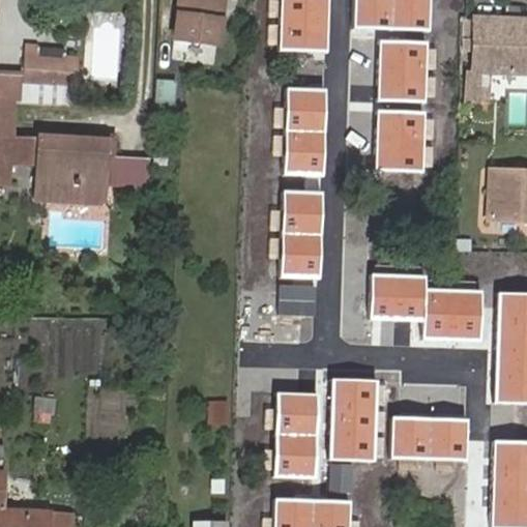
[(183,0),(181,15),(224,21),(226,0),(183,0)]
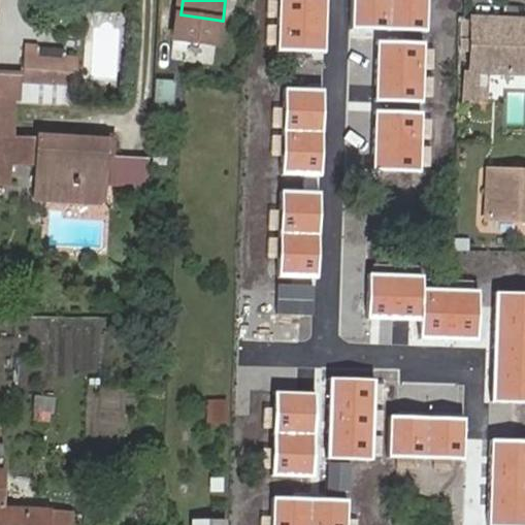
[(277,0),(277,51),(325,52),(325,0),(277,0)]
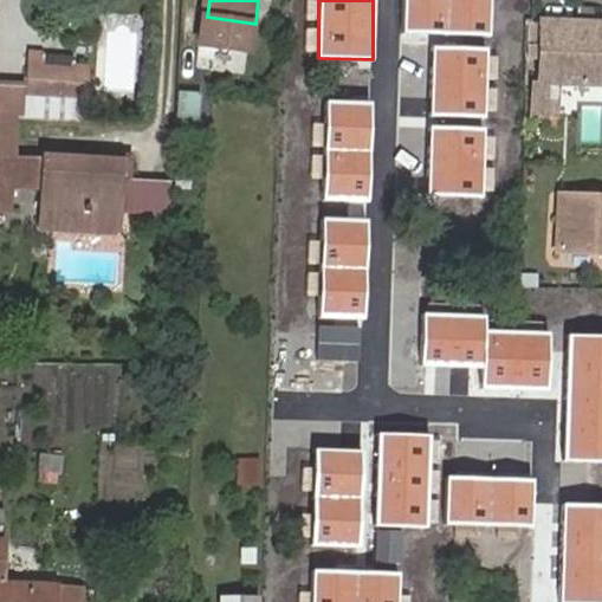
[(403,0),(402,33),(493,38),(496,0),(403,0)]
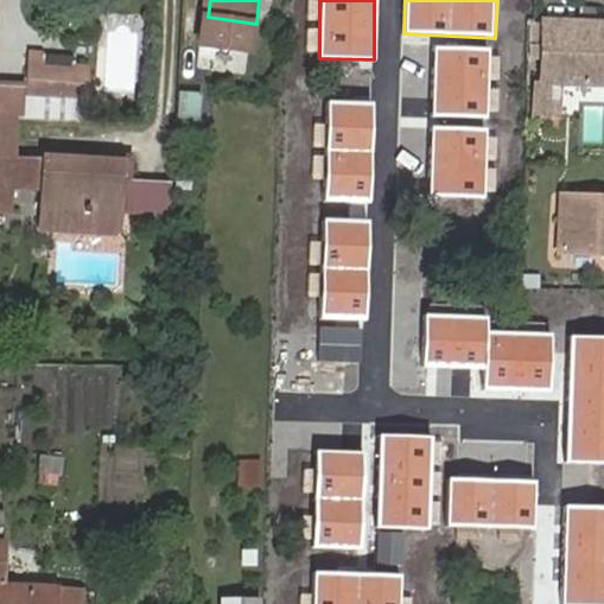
[(253,48),(256,24),(208,17),(205,42),(253,48)]
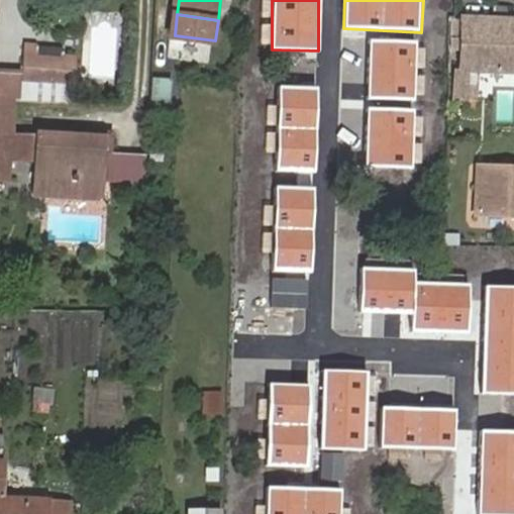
[(465,37),(464,67),(458,67),(457,103),(479,103),(480,68),(513,69),(513,18),(464,17),(465,20),(455,20),(454,37),(465,37)]
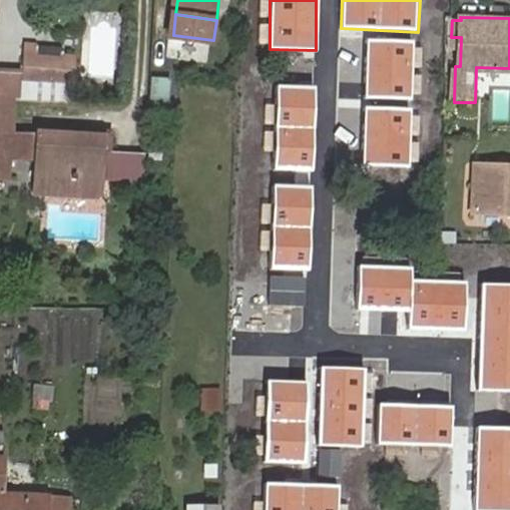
[(412,38),(367,37),(365,97),(411,98),(412,38)]
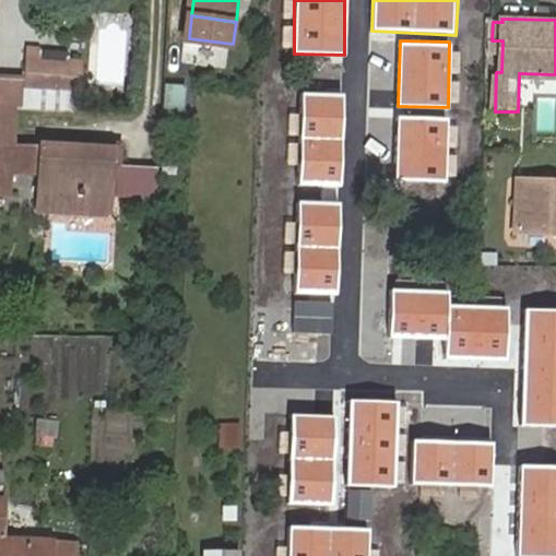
[(32,56),(30,81),(81,89),(84,62),(74,61),(74,51),(47,47),(46,58),(32,56)]
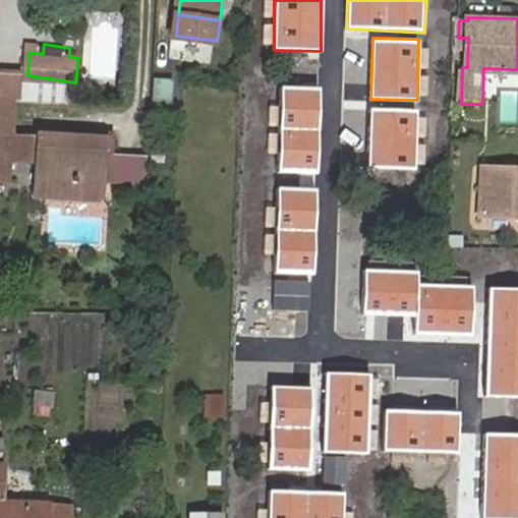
[(172,114),(174,79),(158,79),(156,112),(172,114)]
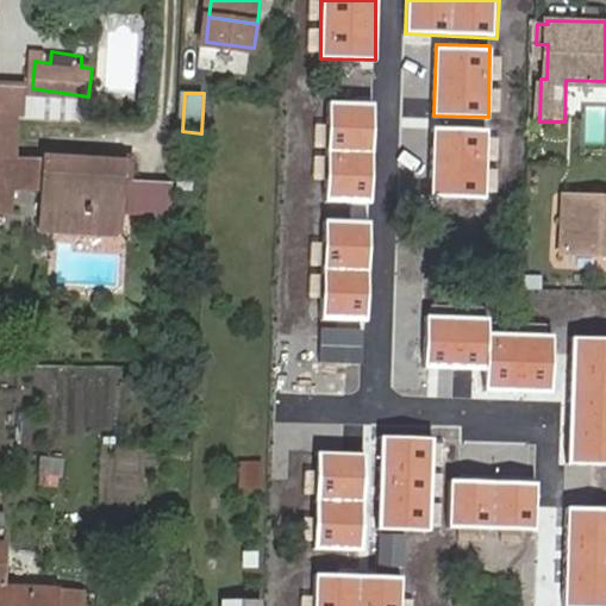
[(378,194),(381,102),(331,100),(328,193),(378,194)]
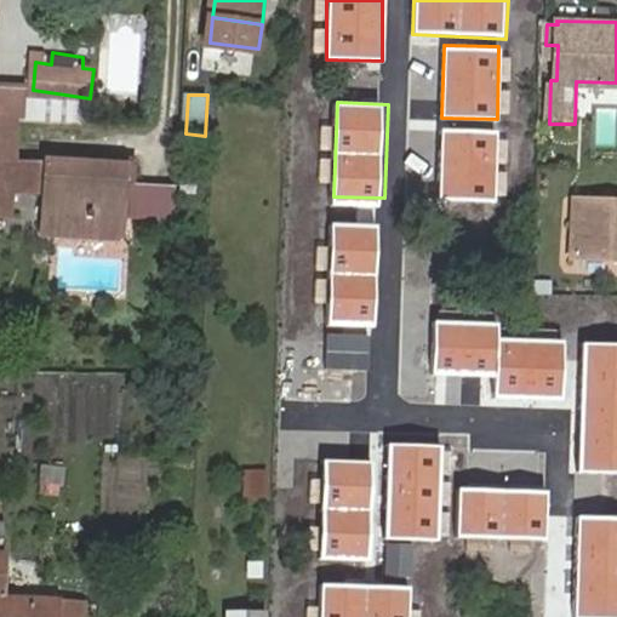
[(496,127),(440,126),(439,199),(495,200),(496,127)]
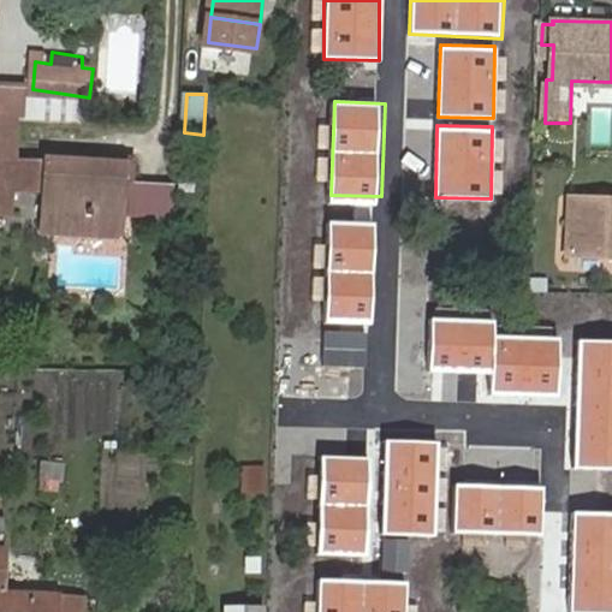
[(0,154),(0,195),(15,196),(16,156),(0,154)]
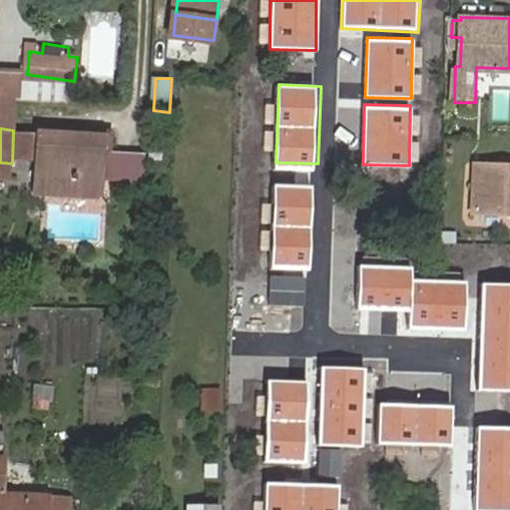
[(39,130),(36,172),(52,173),(106,177),(108,134),(39,130)]
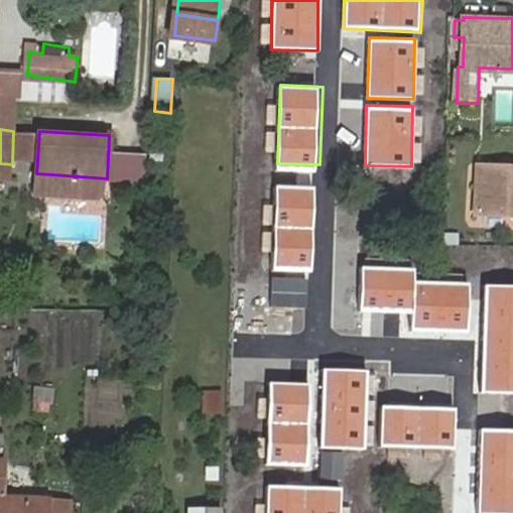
[(147,182),(149,152),(112,149),(110,179),(147,182)]
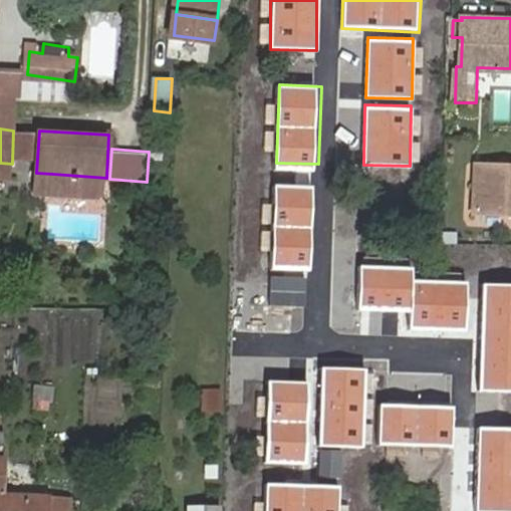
[(510,161),(475,159),(473,211),(510,213),(510,161)]
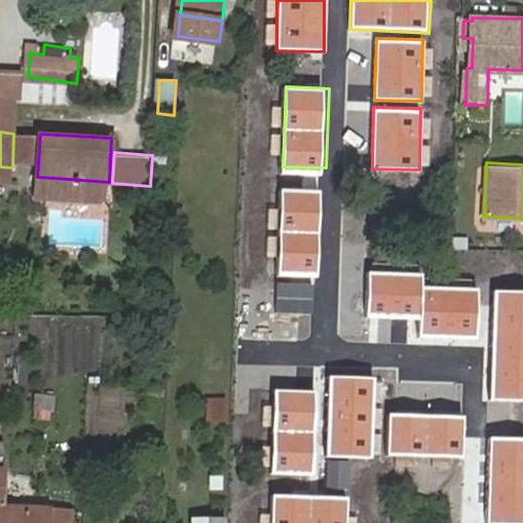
[(53,178),(37,177),(36,196),(52,196),(53,178)]
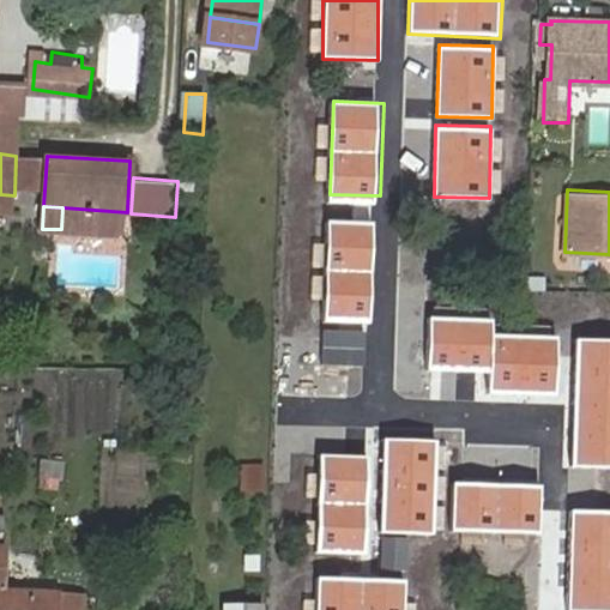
[(374,314),(379,222),(327,219),(324,312),(374,314)]
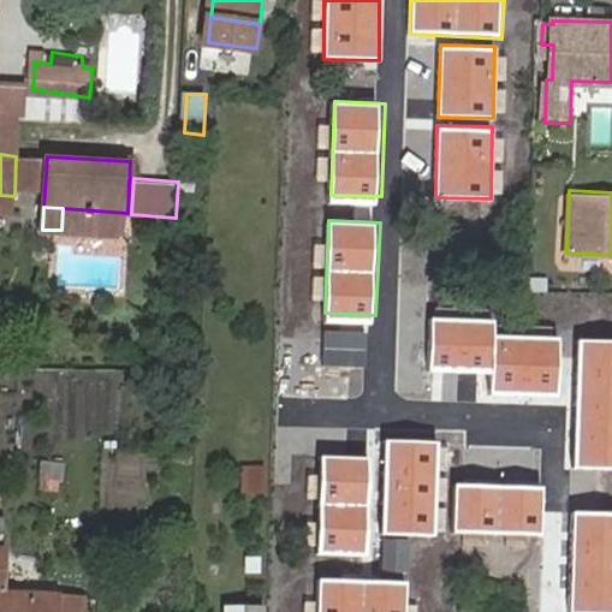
[(534,292),(536,315),(568,312),(565,289),(534,292)]
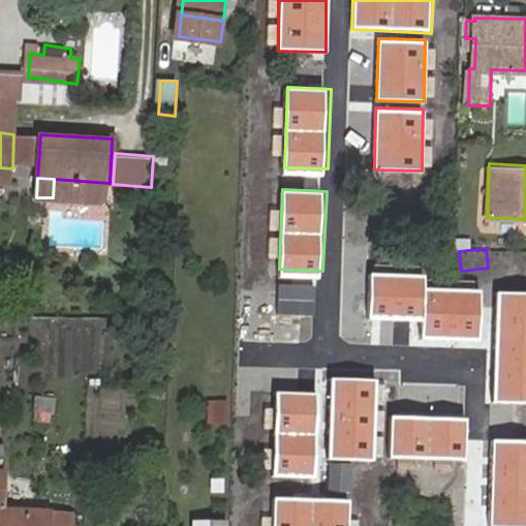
[(421,319),(422,275),(368,273),(366,317),(421,319)]
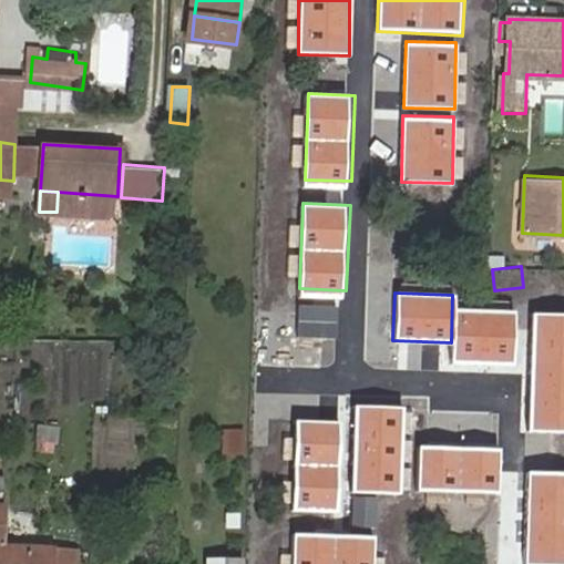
[(510,358),(511,310),(453,308),(451,356),(510,358)]
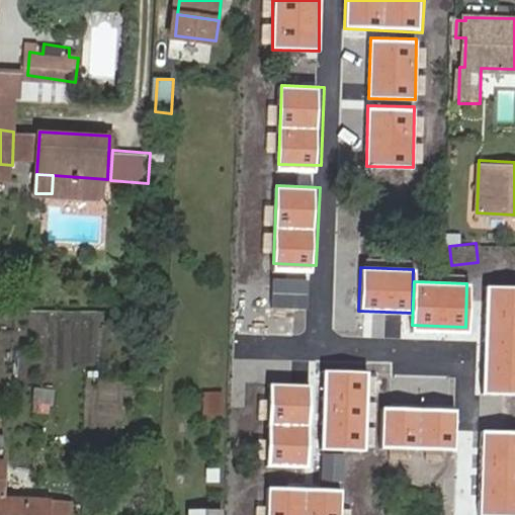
[(514,286),(487,285),(484,392),(514,393),(514,286)]
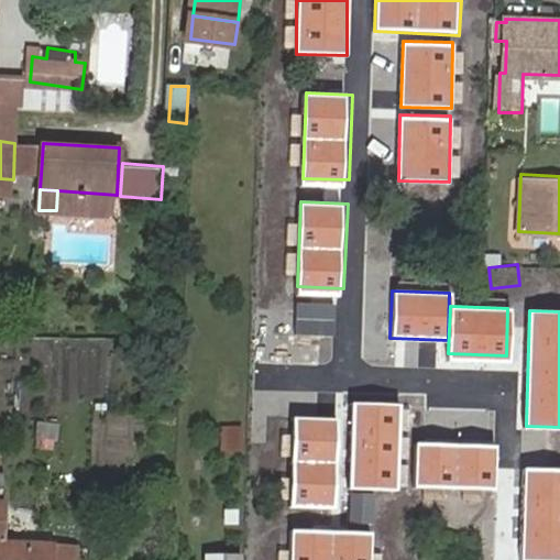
[(0,407),(22,407),(22,355),(0,355),(0,407)]
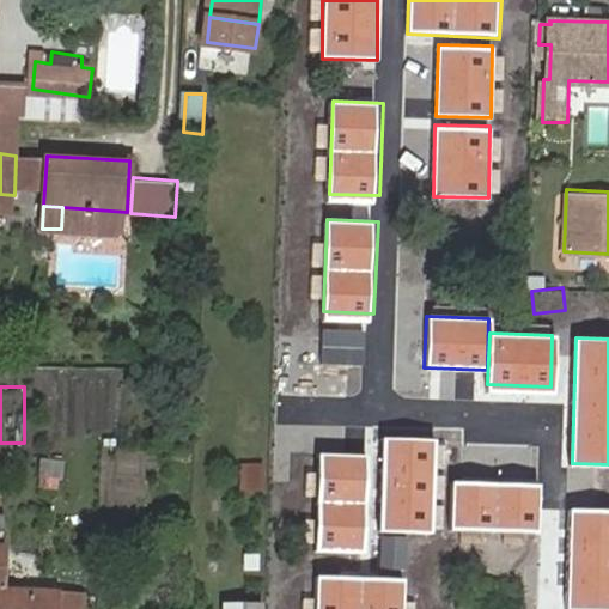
[(431,531),(434,439),(383,437),(379,529),(431,531)]
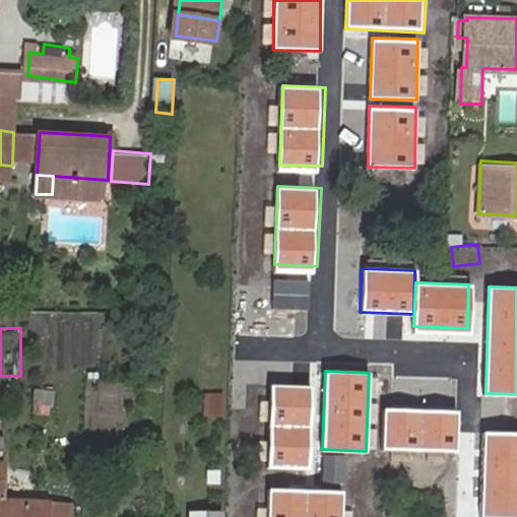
[(35,411),(55,412),(57,388),(37,386),(35,411)]
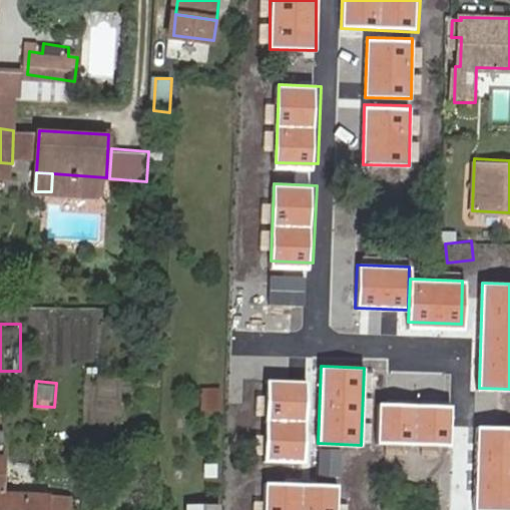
[(306,460),(310,383),(267,381),(264,458),(306,460)]
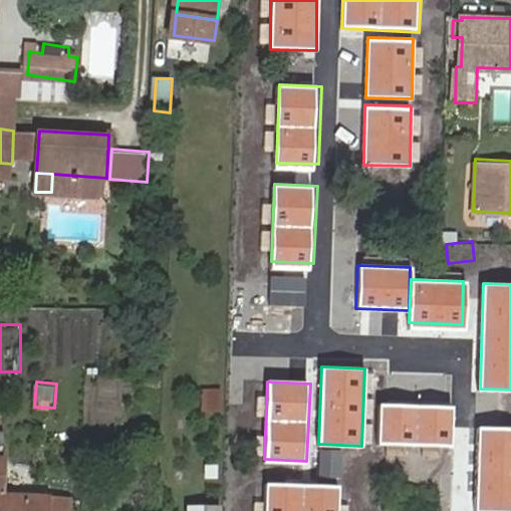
[(224,386),(202,387),(204,410),(225,409),(224,386)]
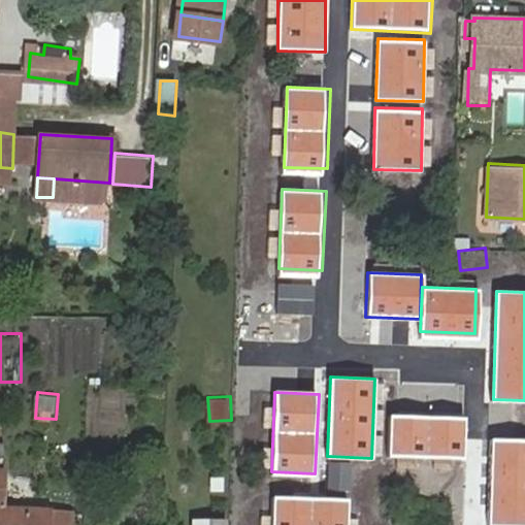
[(467,415),(388,413),(387,457),(466,459),(467,415)]
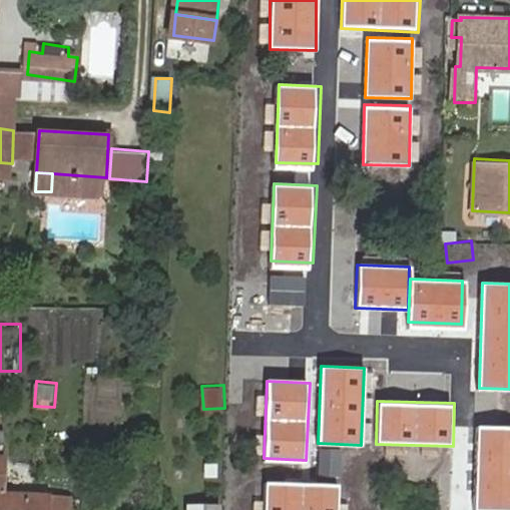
[(509,426),(477,426),(473,509),(509,509),(509,426)]
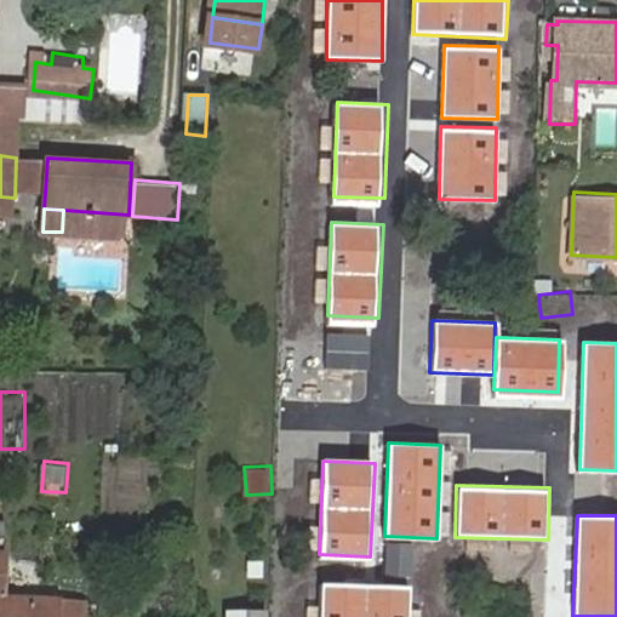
[(0,616),(62,616),(64,595),(7,593),(9,549),(0,548),(0,616)]
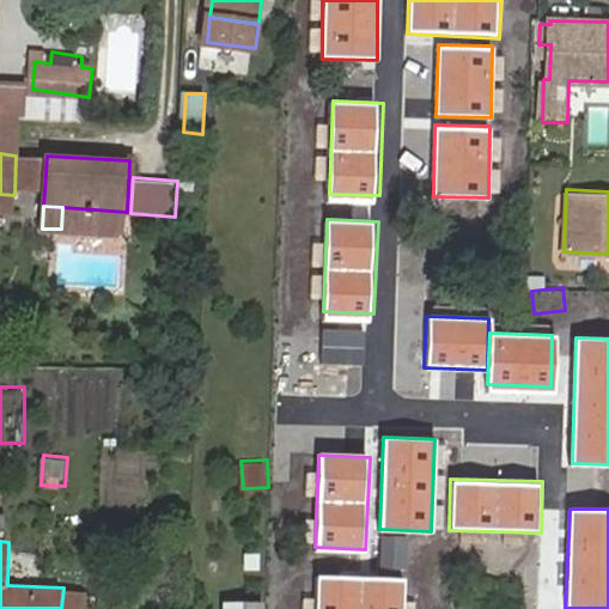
[(406,608),(407,579),(314,577),(312,608),(406,608)]
